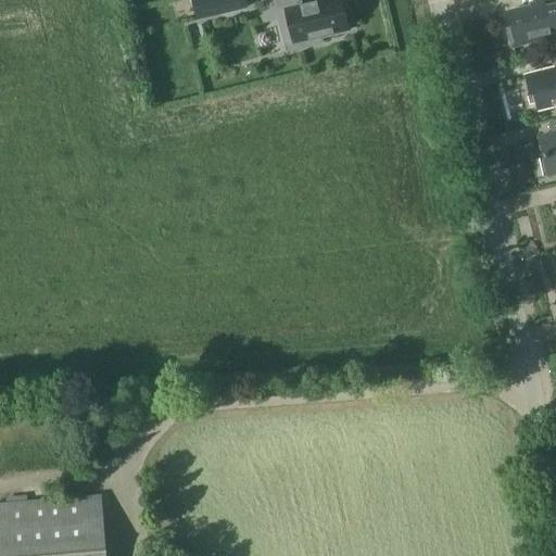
[(222,15),(218,0),(191,0),(196,21),(222,15)]
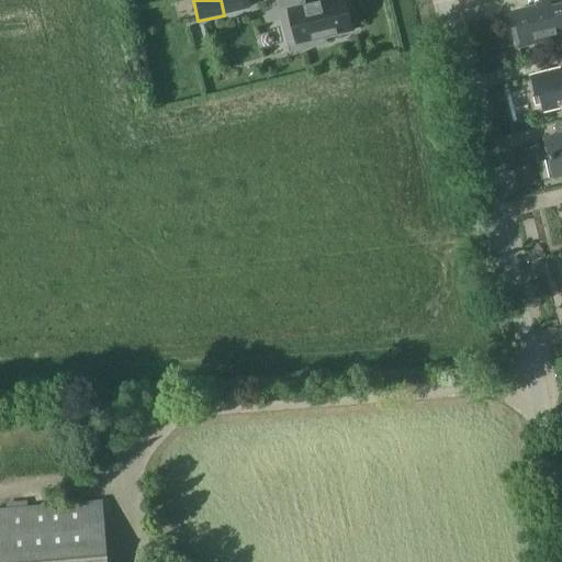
[(277,0),(283,29),(299,24),(304,48),(326,43),(324,36),(352,30),(348,14),(351,13),(348,0),(326,0),(304,6),(303,0),(277,0)]
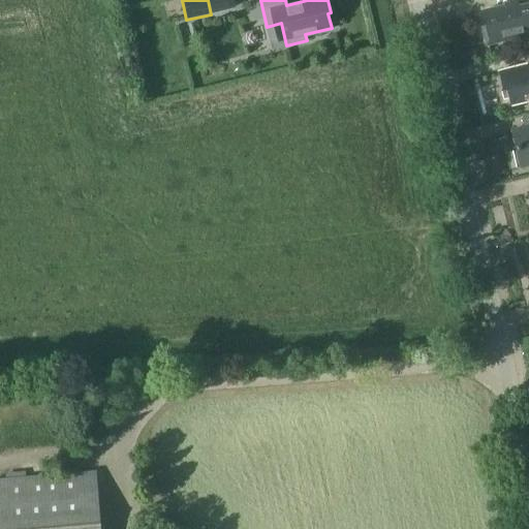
[(524,38),(528,36),(528,4),(518,7),(517,3),(484,11),(487,25),(484,30),(487,44),(505,39),(505,37),(523,33),(524,38)]
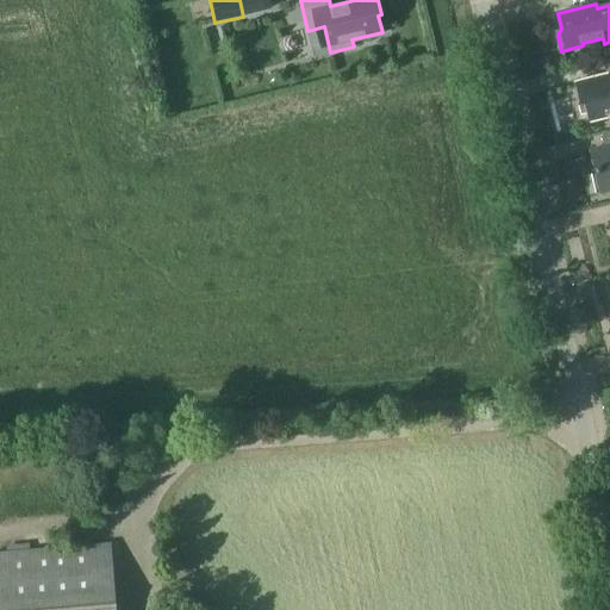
[(609,116),(609,74),(607,76),(607,74),(574,82),(580,105),(584,104),(589,122),(609,116)]
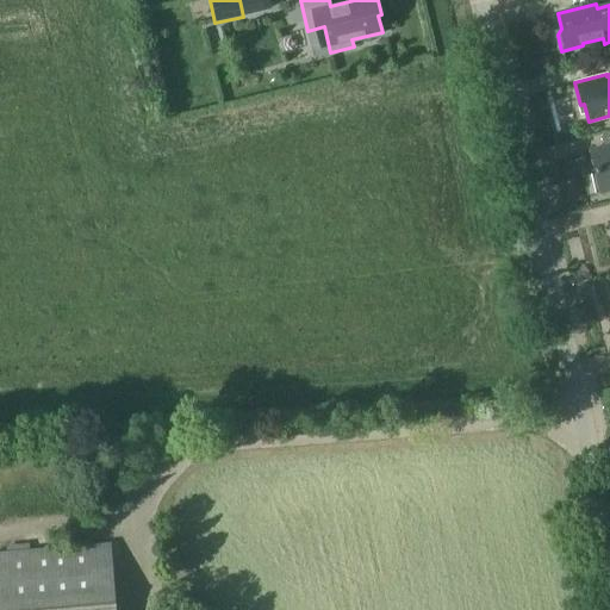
[(609,145),(591,150),(597,173),(592,174),(596,193),(609,190),(609,145)]
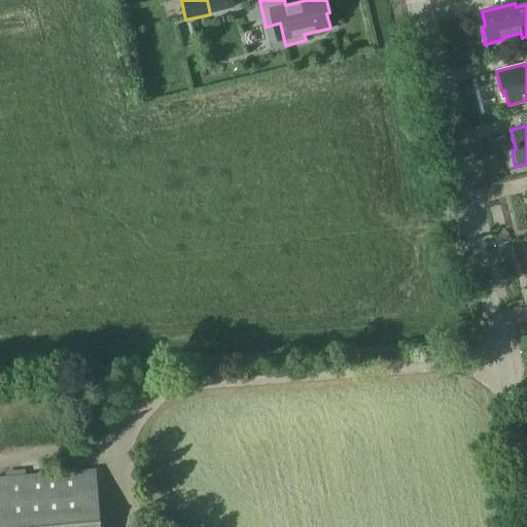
[(101,526),(97,468),(41,473),(0,476),(0,526),(101,526)]
